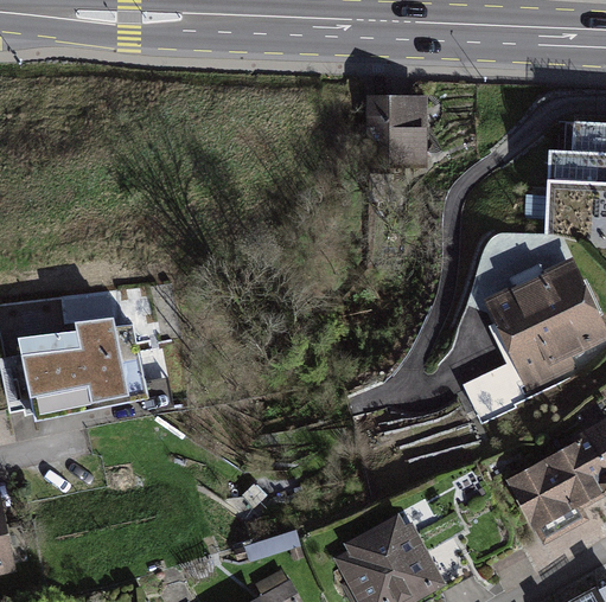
[(426,95),(364,94),(364,162),(425,164),(426,95)]
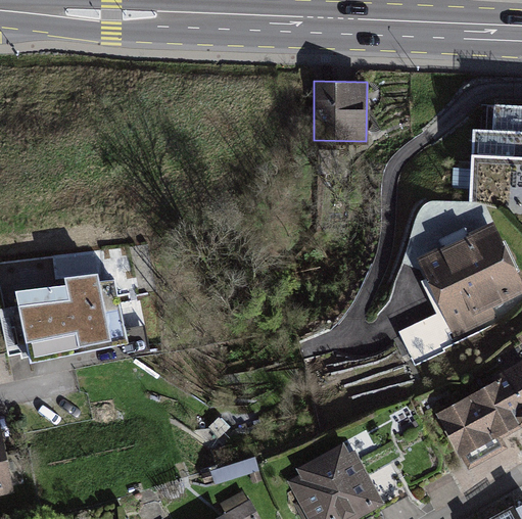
[(521,105),(493,104),(492,129),(472,128),(469,199),(521,201),(521,105)]
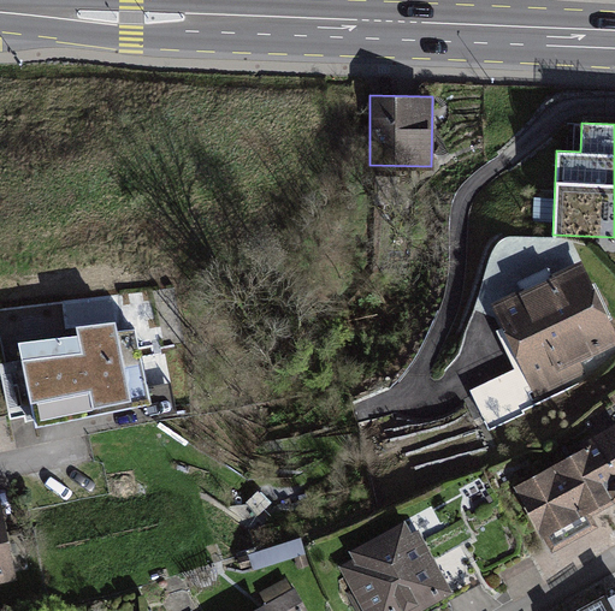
[(614,345),(579,267),(494,307),(536,399),(589,375),(584,366),(614,350),(614,345)]
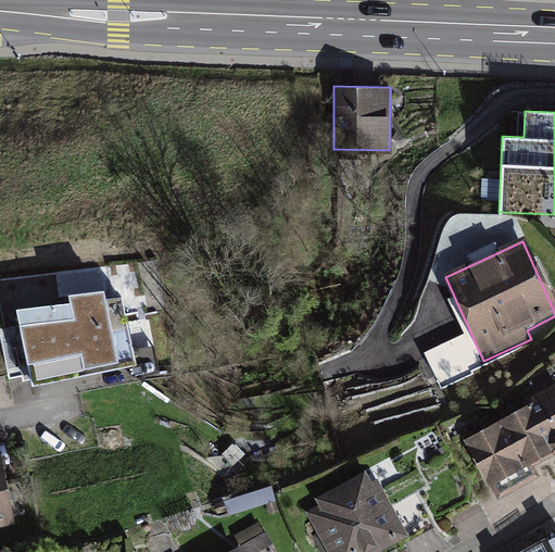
[(117,362),(104,287),(70,293),(71,300),(15,310),(27,377),(117,362)]
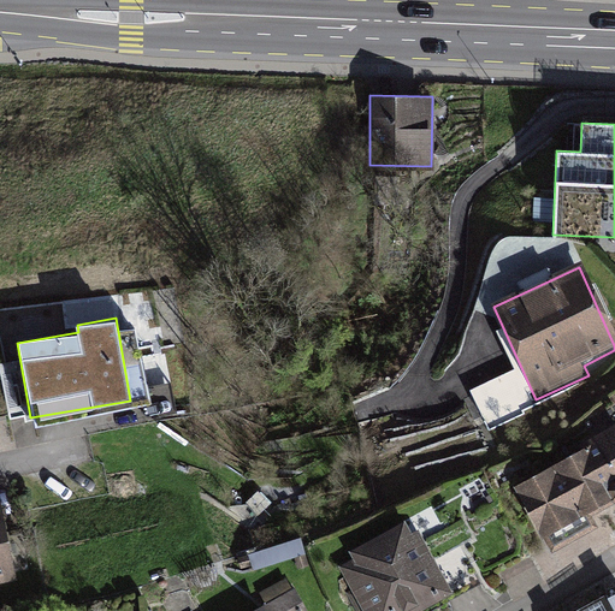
[(484,420),(527,401),(514,371),(469,390),(484,420)]
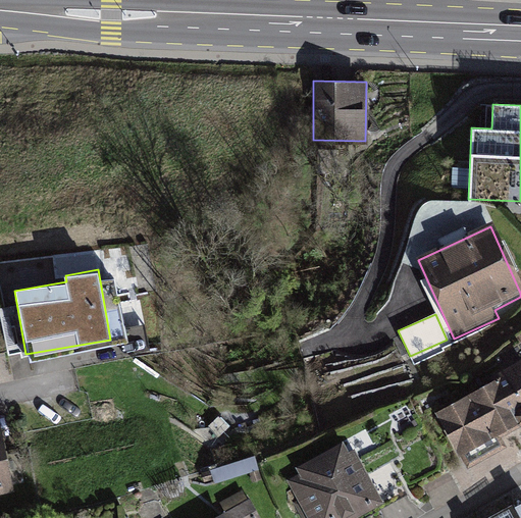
[(520,361),(431,408),(458,458),(520,424),(520,361)]
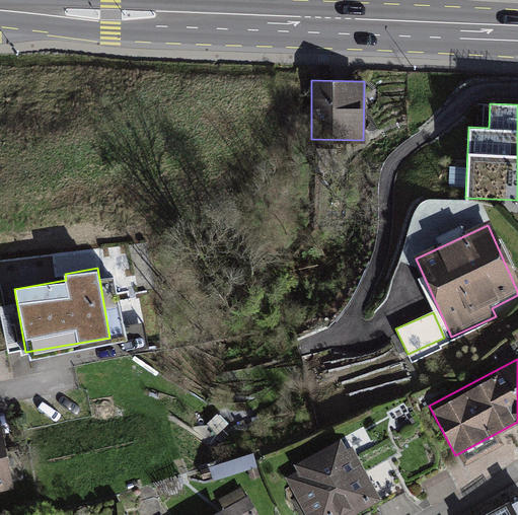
[(0,489),(10,487),(0,435),(0,489)]
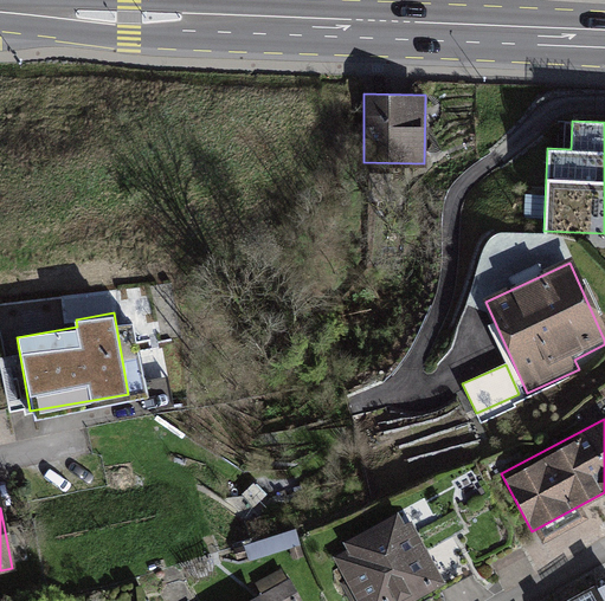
[(335,556),(359,600),(424,600),(444,590),(405,518),(335,556)]
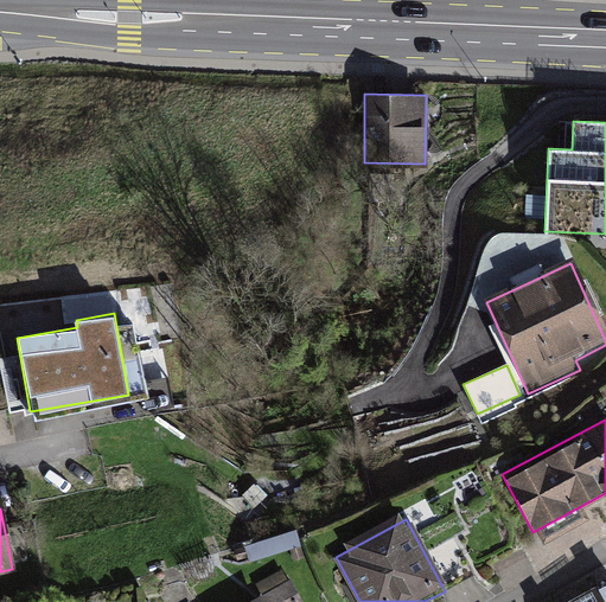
[(605,601),(605,586),(576,601),(605,601)]
